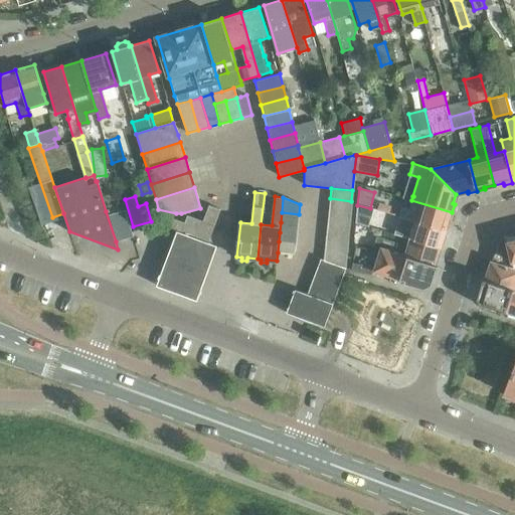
[(330,198),(329,208),(350,211),(351,201),(330,198)]
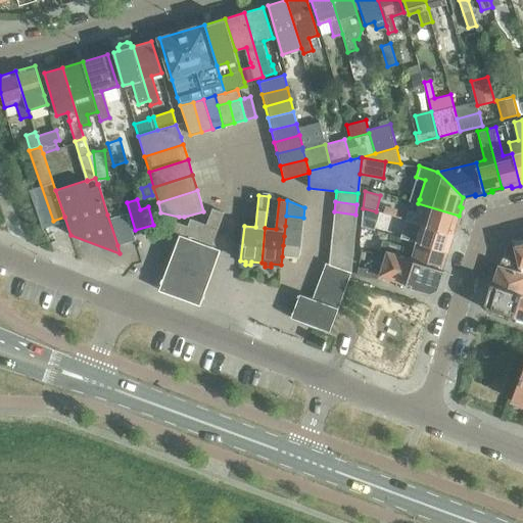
[(406,219),(452,232),(455,224),(457,225),(459,216),(418,203),(416,212),(408,209),(406,219)]
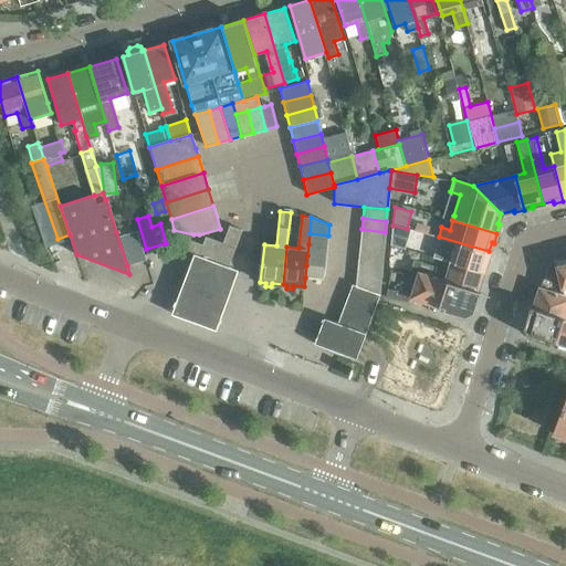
[(203,244),(191,240),(194,234),(174,230),(174,245),(188,251),(228,268),(242,230),(230,226),(223,242),(207,237),(203,244)]
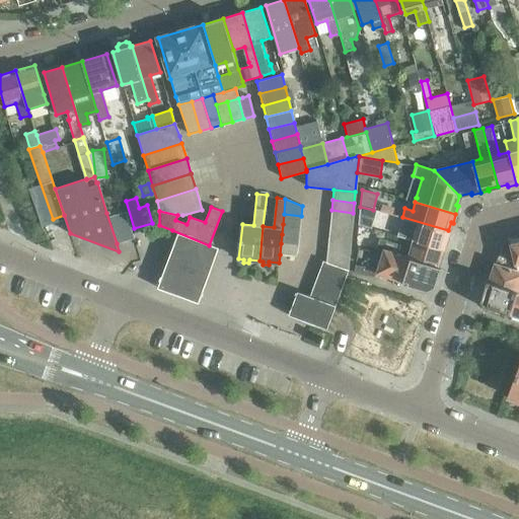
[(331,210),(330,220),(352,223),(353,213),(331,210)]
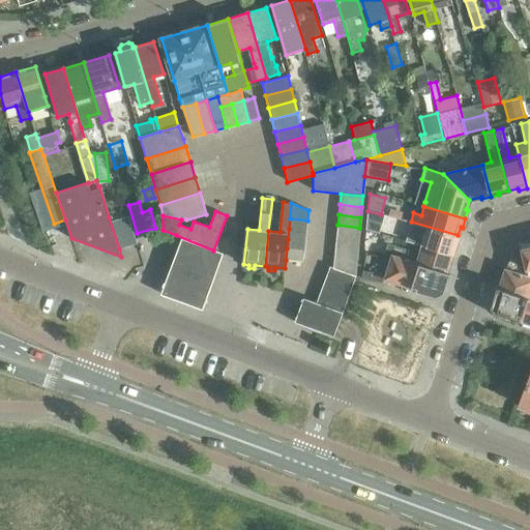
[(109,217),(119,248),(137,243),(128,215),(118,218),(118,216),(115,215),(109,217)]
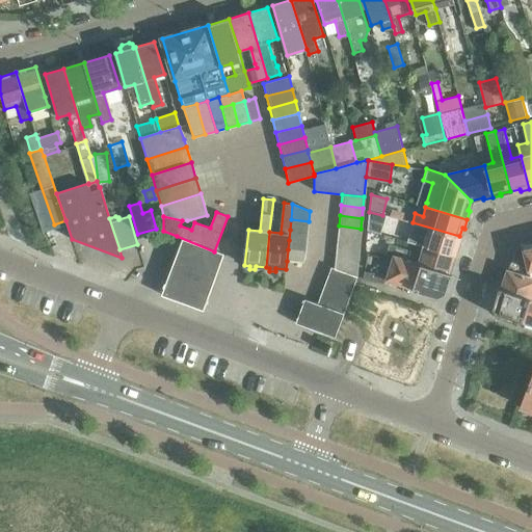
[(423,245),(456,255),(459,246),(457,245),(459,236),(413,222),(390,216),(388,224),(426,236),(423,245)]
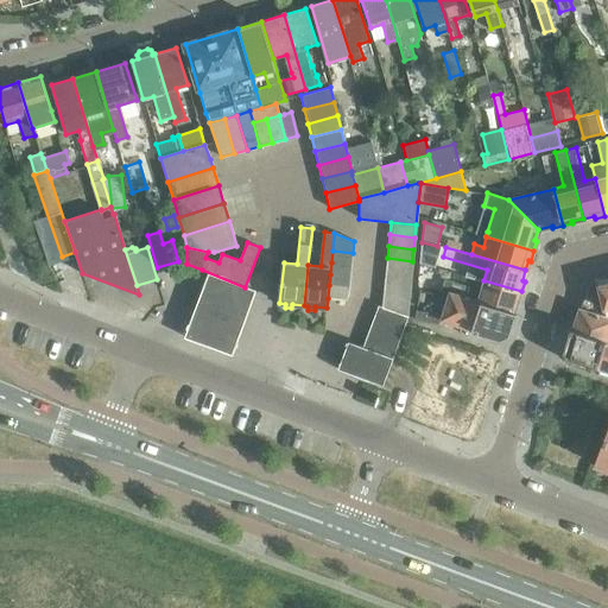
[(352,265),(353,253),(333,251),(331,263),(352,265)]
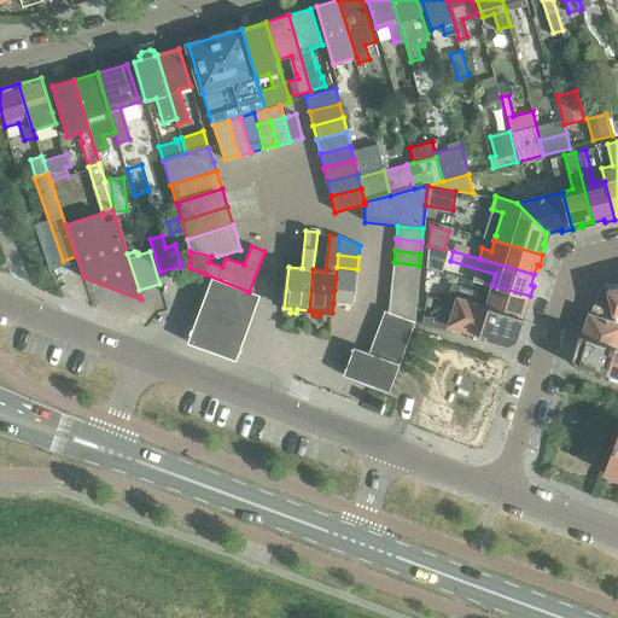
[(394,262),(392,275),(418,278),(419,266),(394,262)]
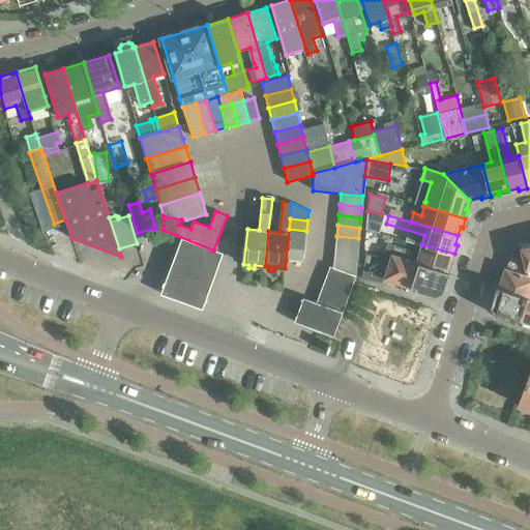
[(288,239),(305,240),(306,231),(289,229),(288,239)]
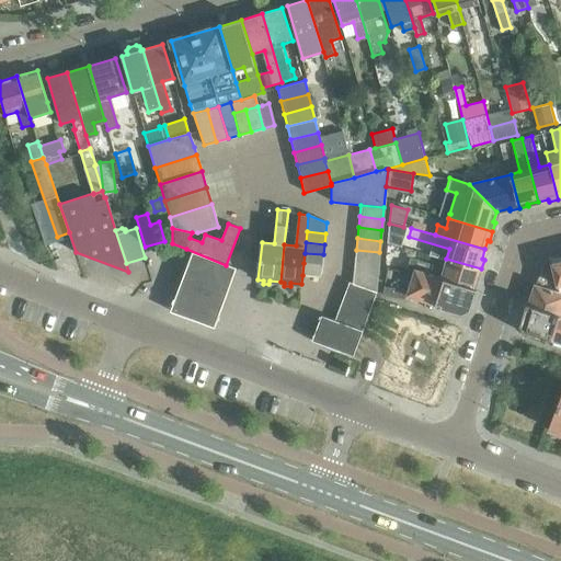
[(237,265),(193,249),(171,308),(214,324),(237,265)]
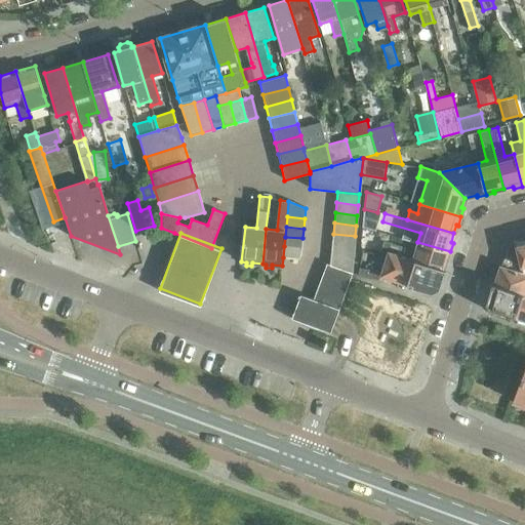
[(333,234),(332,244),(354,246),(355,236),(333,234)]
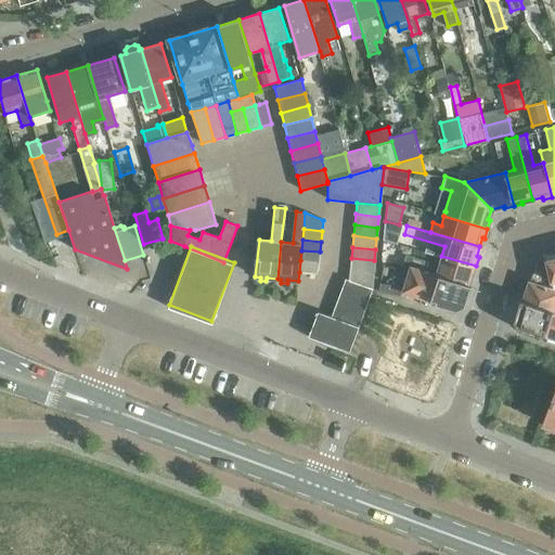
[(319,262),(320,252),(301,250),(300,260),(319,262)]
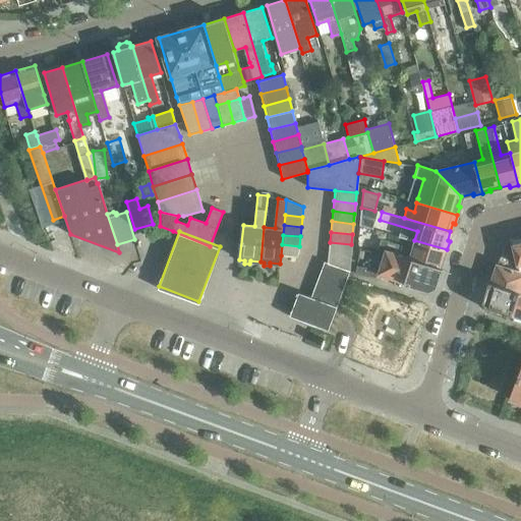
[(511,240),(512,240),(518,267),(520,268),(520,235),(520,237),(511,240)]
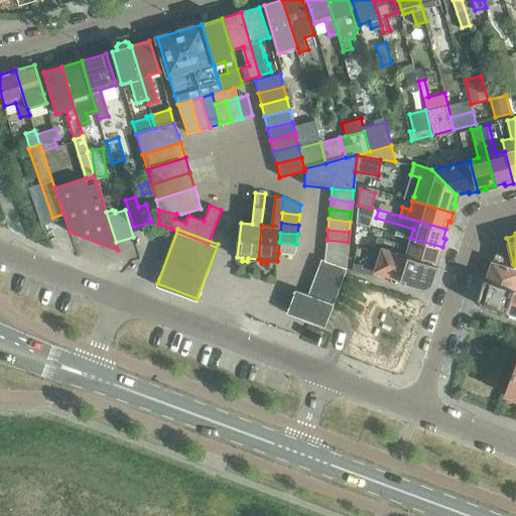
[(376,246),(434,265),(437,255),(439,256),(442,247),(410,238),(408,247),(379,238),(376,246)]
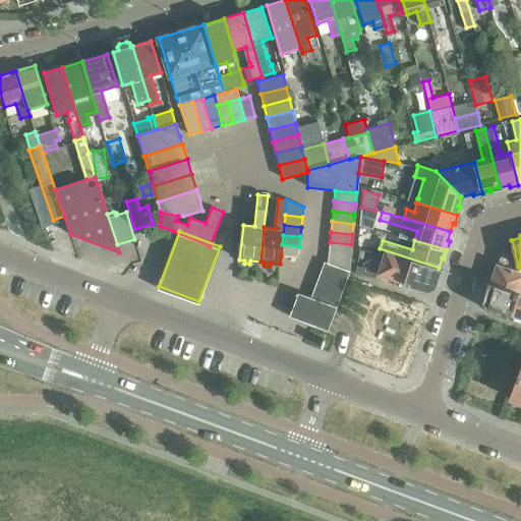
[(330,242),(329,252),(350,254),(351,244),(330,242)]
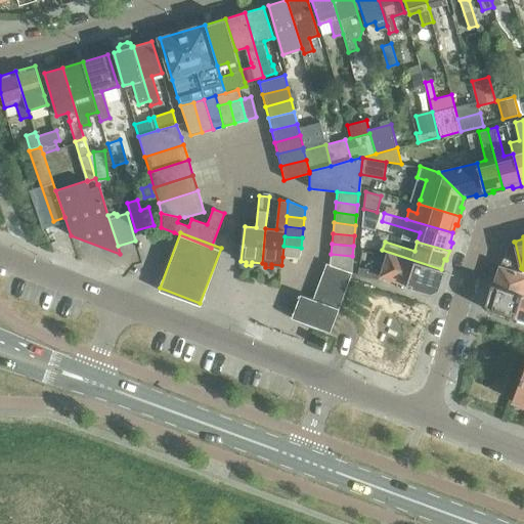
[(284,246),(282,257),(299,258),(300,254),(301,248),(284,246)]
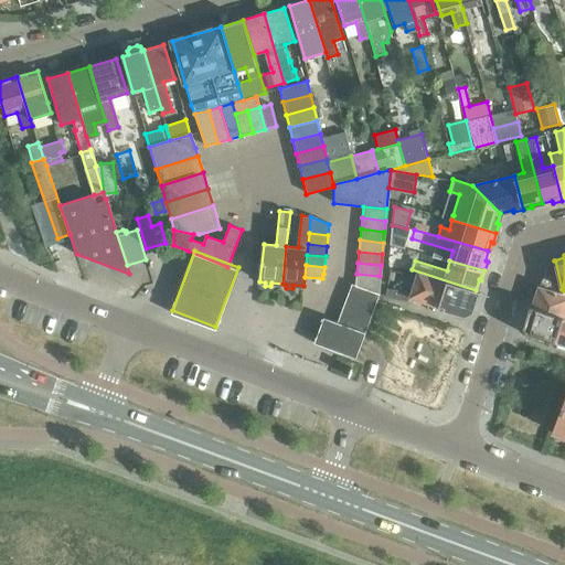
[(407,300),(409,296),(424,300),(423,304),(436,308),(437,305),(443,306),(441,309),(465,316),(472,311),(478,290),(476,290),(412,269),(412,270),(407,269),(402,291),(385,289),(384,298),(407,300)]
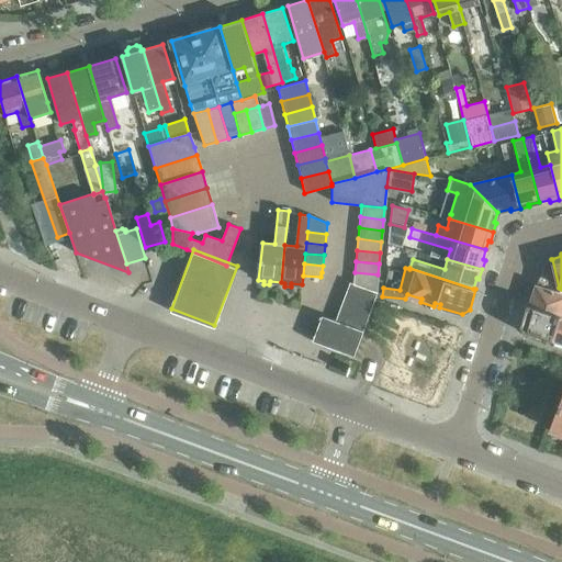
[(353,284),(375,292),(378,274),(355,272),(353,284)]
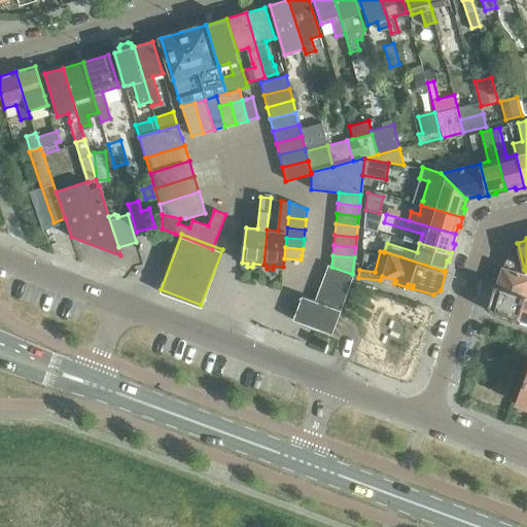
[(331,335),(334,330),(352,274),(331,267),(327,266),(314,302),(302,296),(292,319),(331,335)]
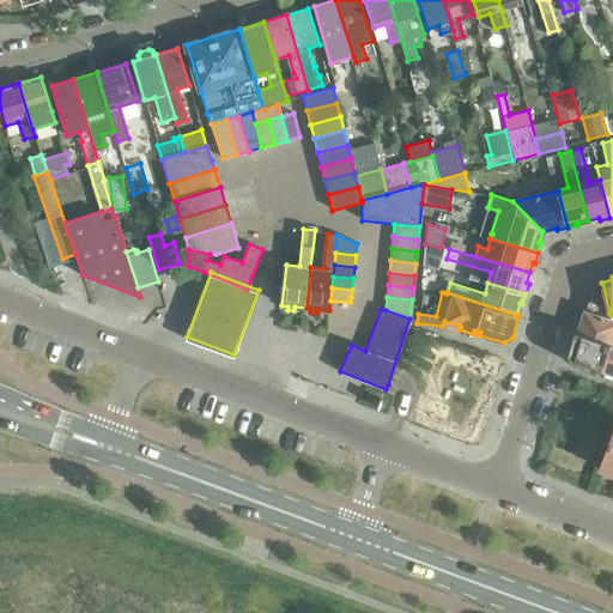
[(580,323),(577,333),(612,343),(612,321),(584,311),(583,314),(581,313),(577,322),(580,323)]
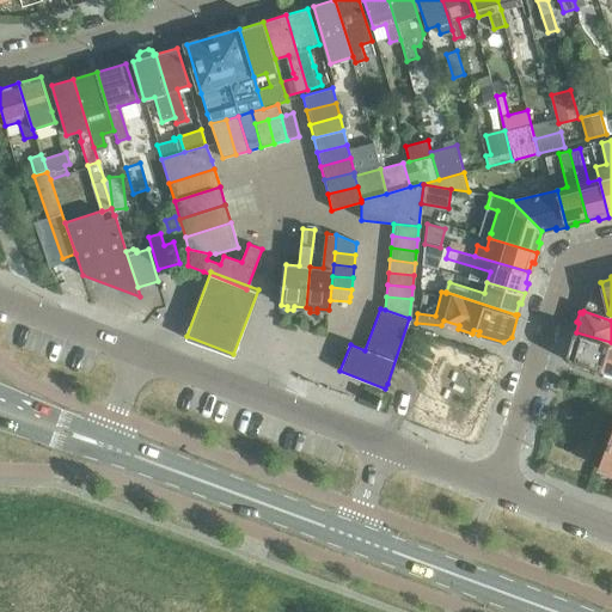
[(611,342),(576,332),(573,331),(571,335),(573,336),(567,355),(571,363),(591,369),(591,371),(594,372),(595,368),(604,371),(603,373),(611,375),(611,342)]
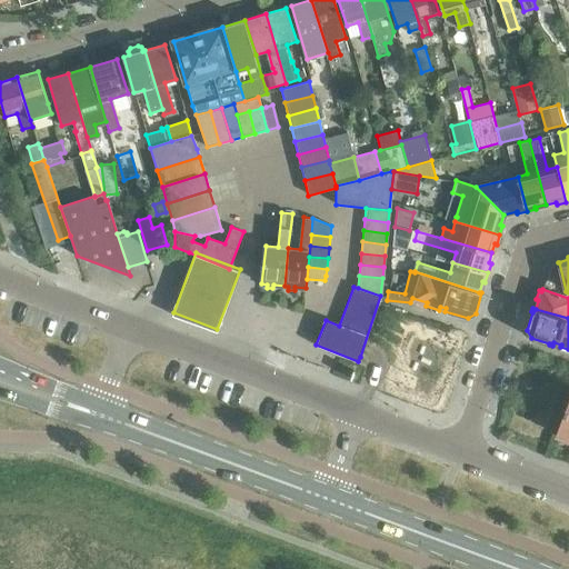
[(568,439),(568,400),(556,435),(568,439)]
